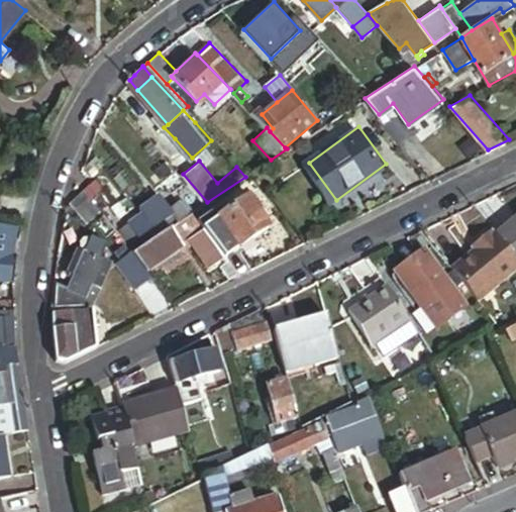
[(112,200),(95,179),(83,189),(100,210),(112,200)]
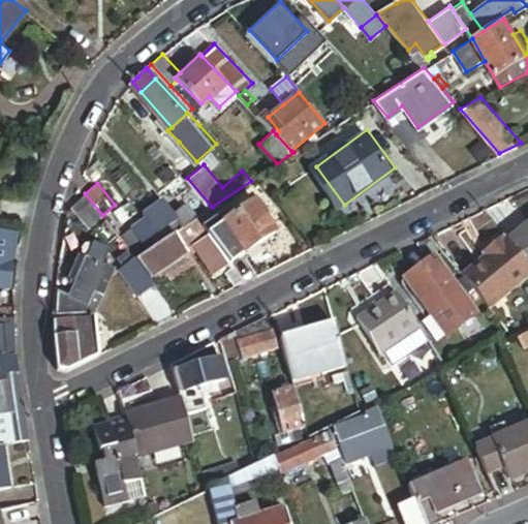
[(100,216),(84,196),(72,208),(88,227),(100,216)]
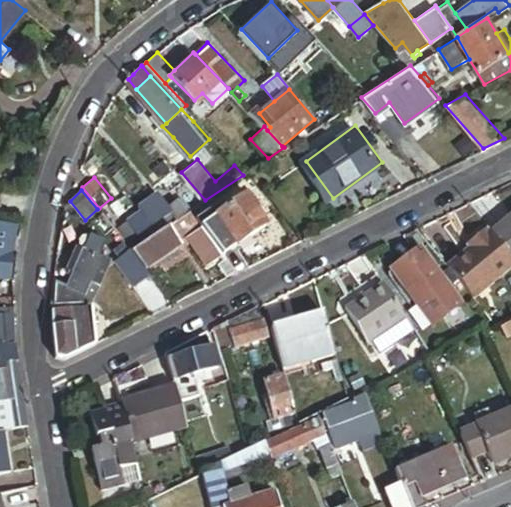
[(227,205),(214,213),(234,243),(266,222),(245,192),(227,205)]
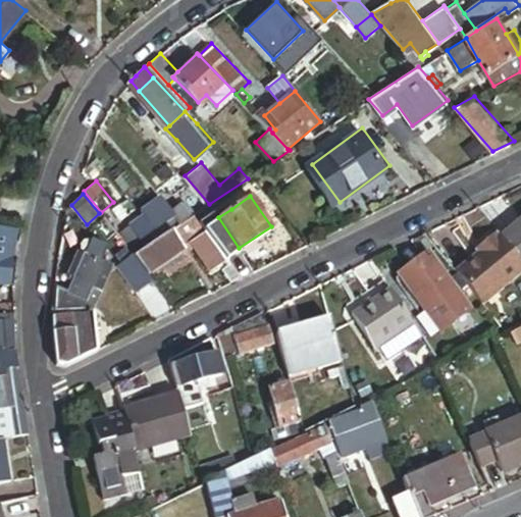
[(143,214),(163,200),(161,197),(140,211),(143,214)]
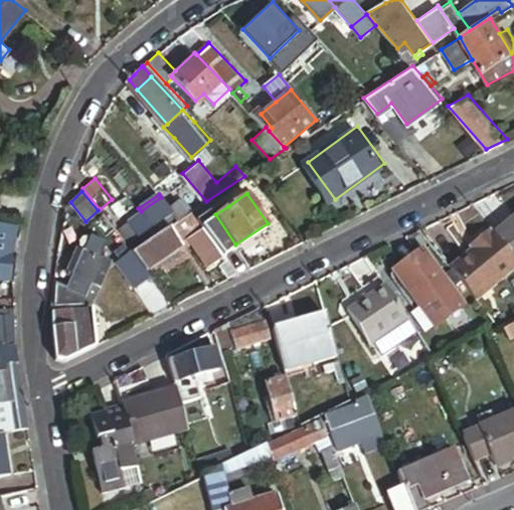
[(164,201),(161,197),(141,211),(129,219),(139,233),(170,211),(167,206),(164,201)]
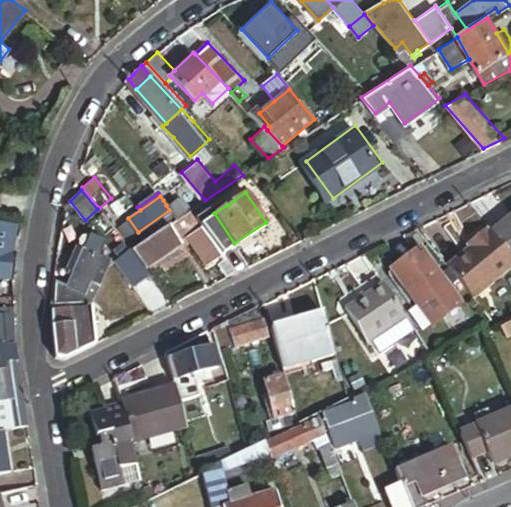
[(168,197),(163,200),(166,205),(171,202),(168,197)]
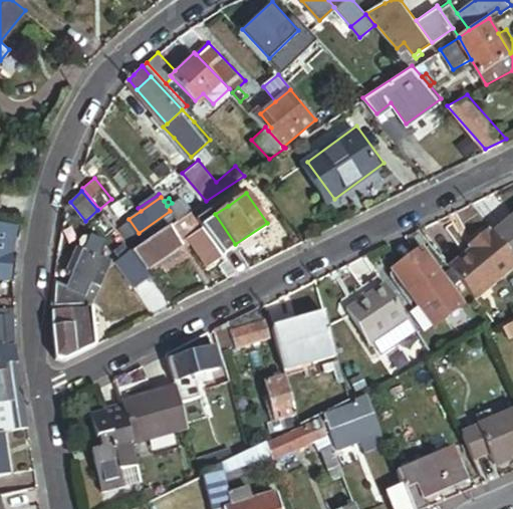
[(224,199),(197,218),(201,224),(215,214),(228,206),(224,199)]
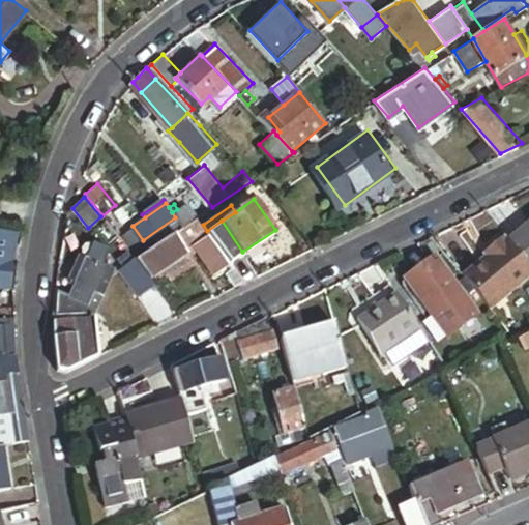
[(177,209),(172,212),(175,217),(143,240),(131,249),(137,256),(189,219),(181,206),(177,209)]
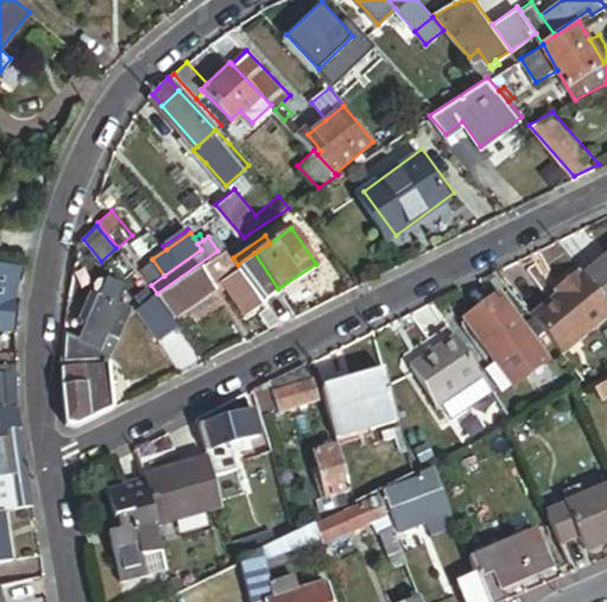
[(235,264),(225,249),(203,264),(208,270),(213,278),(217,276),(235,264)]
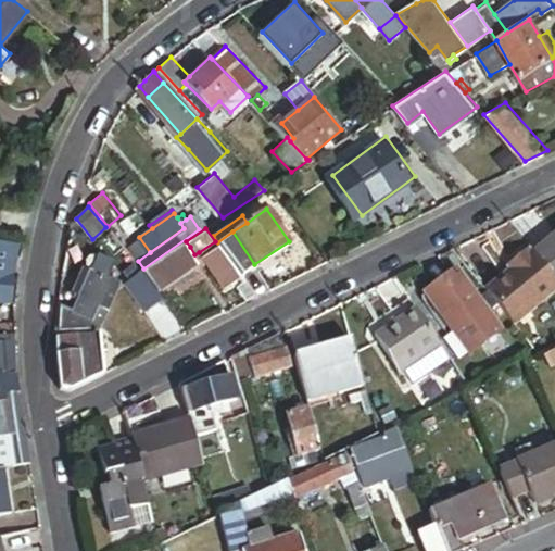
[(217,242),(216,243),(241,274),(254,264),(232,232),(217,242)]
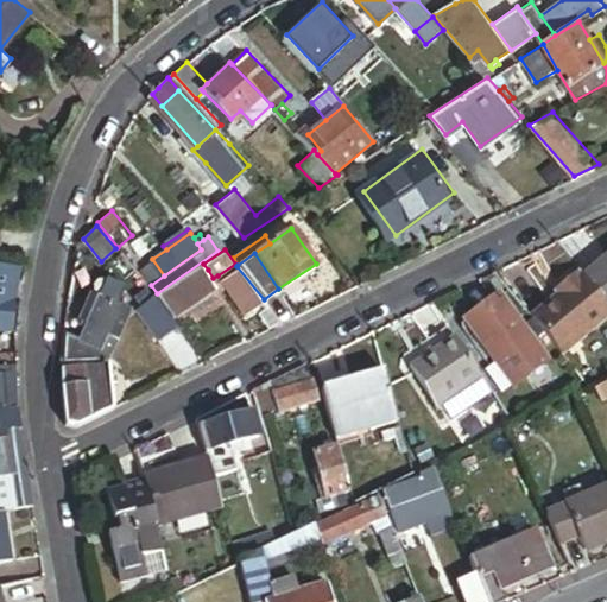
[(606,253),(585,271),(606,298),(606,253)]
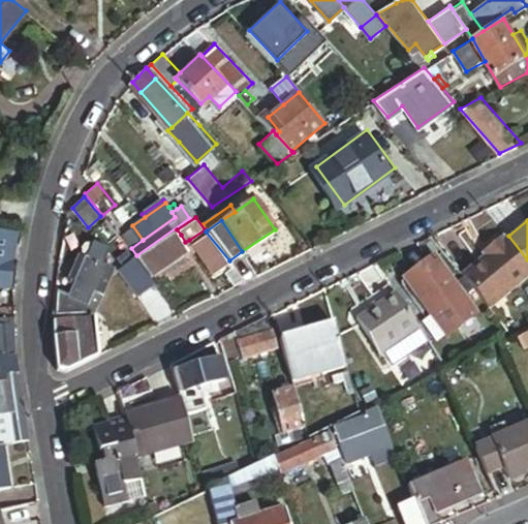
[(143,240),(132,225),(121,234),(131,248),(143,240)]
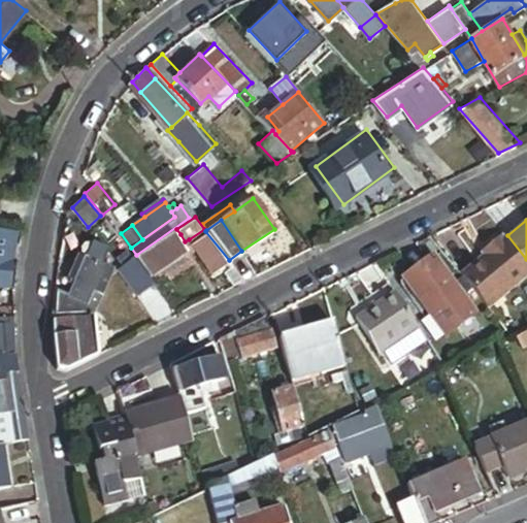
[(205,231),(204,229),(189,239),(190,241),(205,231)]
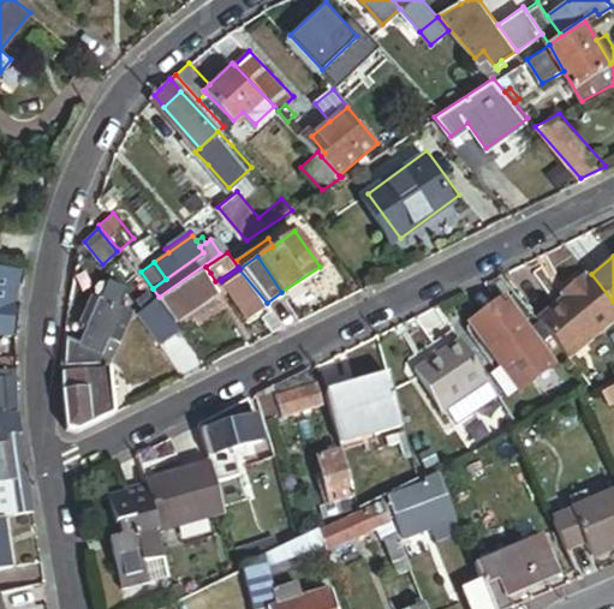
[(202,269),(159,298),(174,317),(216,290),(207,276),(202,269)]
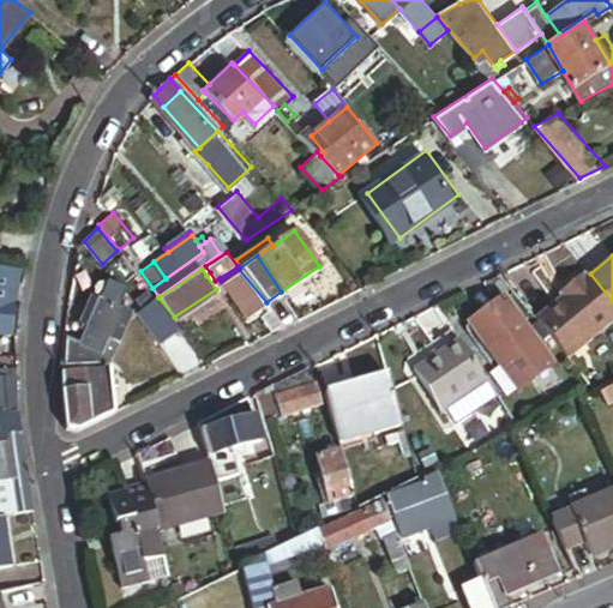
[(263,302),(239,269),(221,281),(228,290),(246,315),(263,302)]
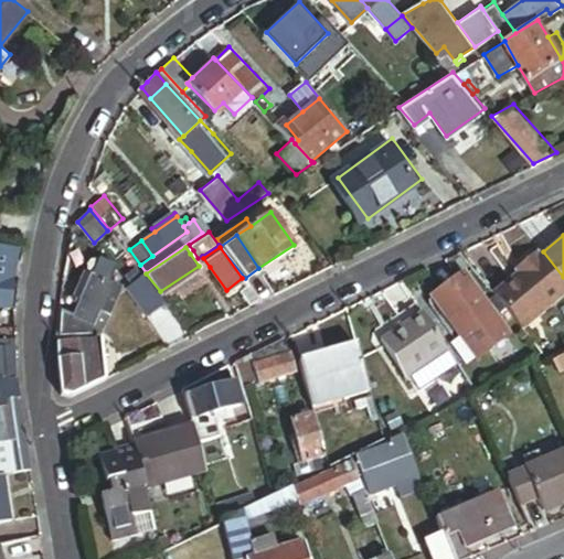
[(517,270),(496,288),(525,325),(563,293),(563,277),(543,251),(539,247),(519,264),(521,267),(517,270)]
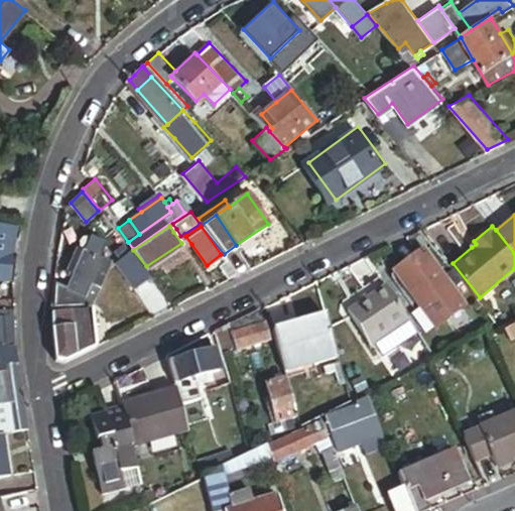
[(151,274),(155,279),(190,254),(185,248),(191,244),(185,236),(184,234),(180,236),(176,229),(173,232),(181,243),(146,266),(133,250),(132,251),(151,274)]
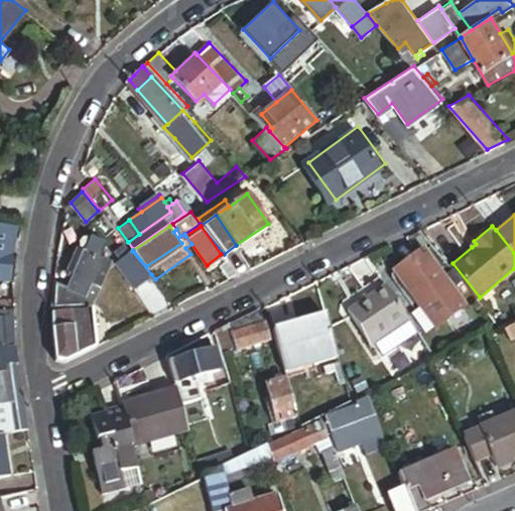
[(0,250),(12,251),(13,236),(0,235),(0,250)]
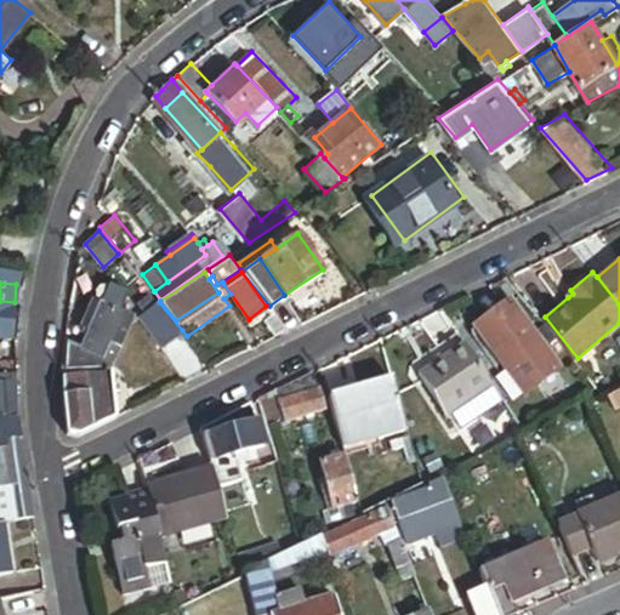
[(138,317),(163,346),(182,330),(159,302),(149,291),(137,301),(146,312),(138,317)]
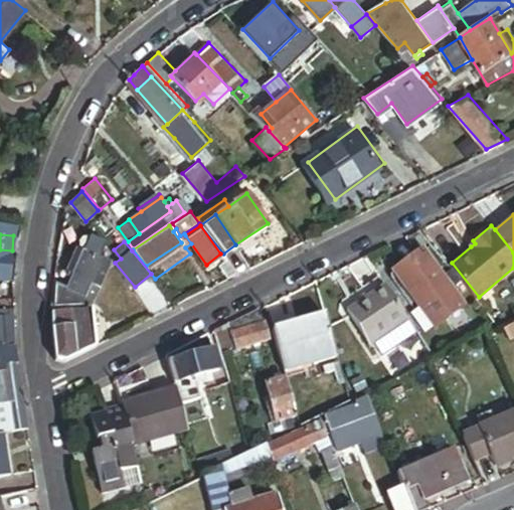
[(73,273),(68,287),(54,281),(53,288),(52,303),(83,300),(91,282),(101,286),(102,282),(103,281),(111,260),(75,245),(66,270),(73,273)]
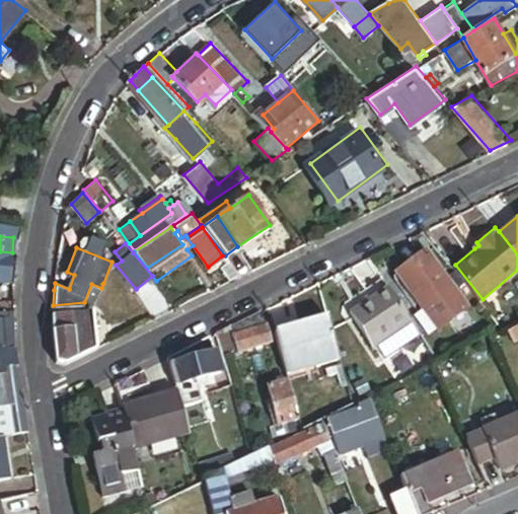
[(12,252),(0,251),(0,282),(11,283),(12,252)]
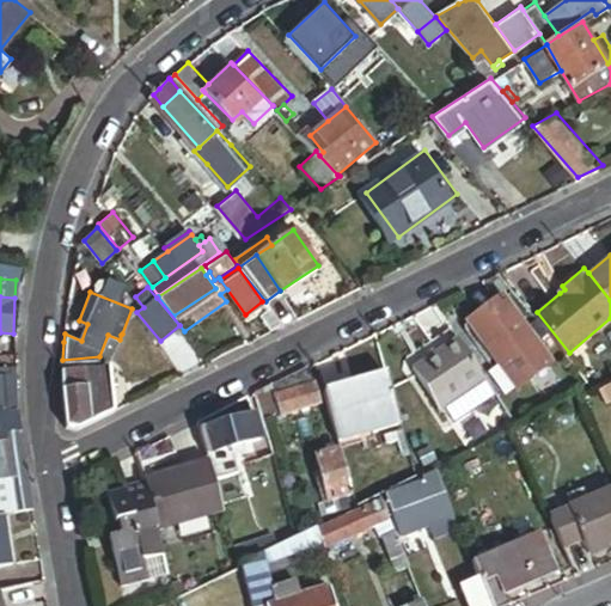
[(508,300),(466,331),(512,389),(553,359),(508,300)]
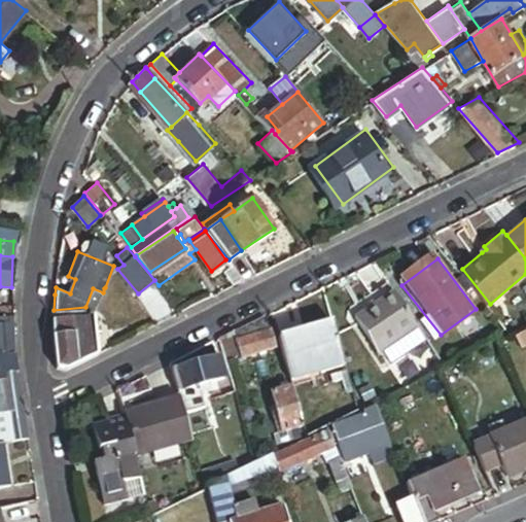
[(419,325),(396,291),(358,311),(378,347),(419,325)]
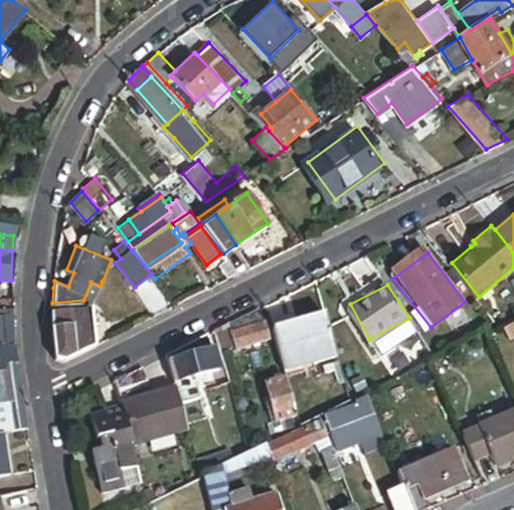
[(0,308),(12,308),(13,298),(0,298),(0,308)]
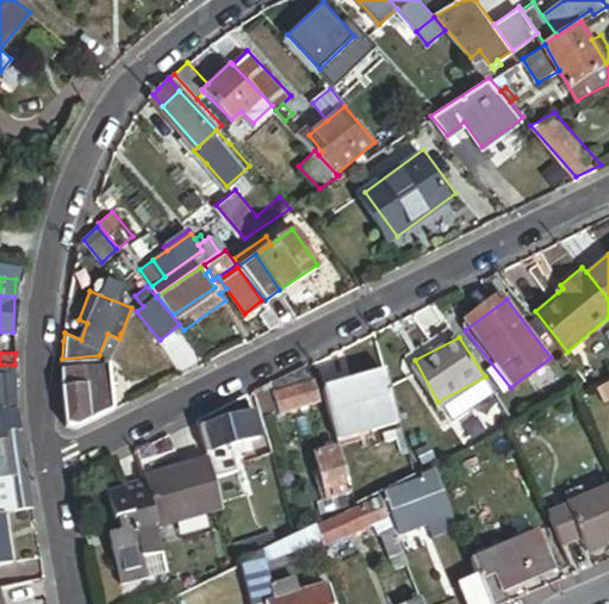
[(107,361),(62,367),(62,387),(67,422),(78,423),(112,406),(107,361)]
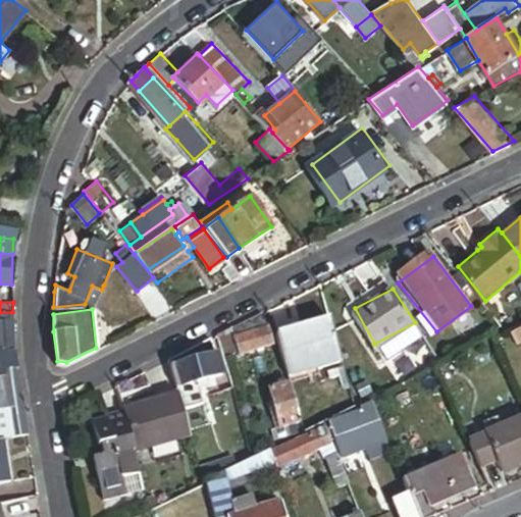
[(265,324),(261,311),(231,325),(240,352),(272,342),(267,324),(265,324)]
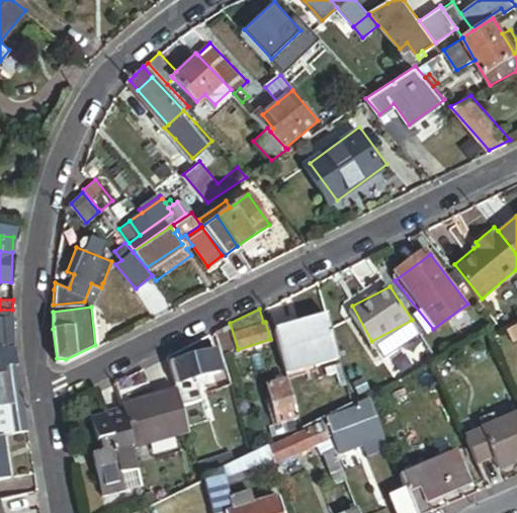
[(0,318),(12,317),(12,310),(0,310),(0,318)]
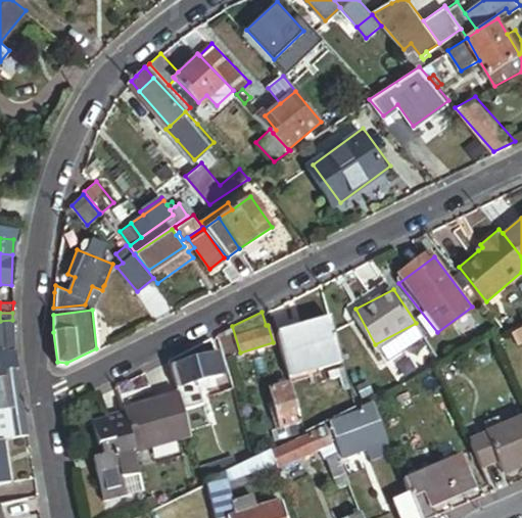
[(343,359),(330,317),(278,331),(290,374),(343,359)]
